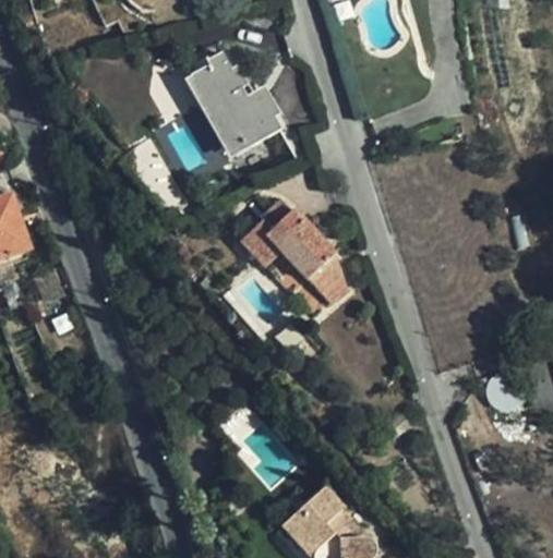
[(250,106),(219,55),(182,76),(213,125),(215,123),(233,153),(247,145),(242,137),(255,130),(263,142),(279,132),(260,100),(250,106)]
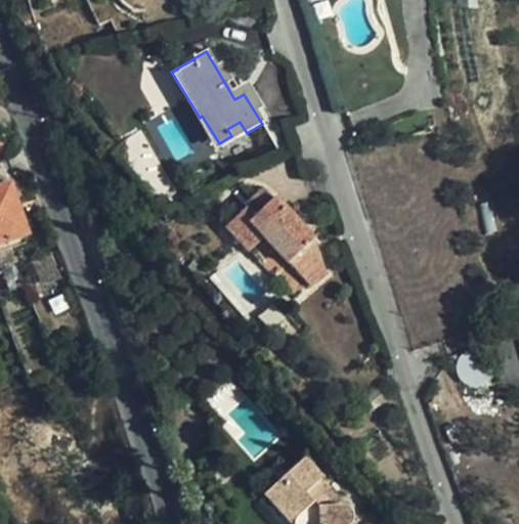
[(0,247),(23,239),(7,188),(0,190),(0,247)]
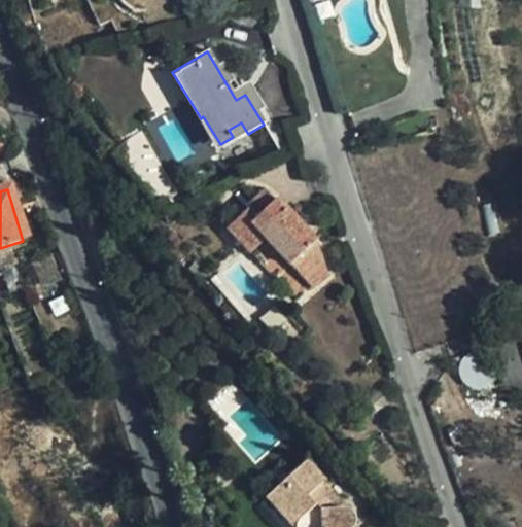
[(225,230),(240,241),(252,227),(265,240),(278,251),(316,284),(327,271),(316,238),(273,197),(253,217),(244,210),(225,230)]
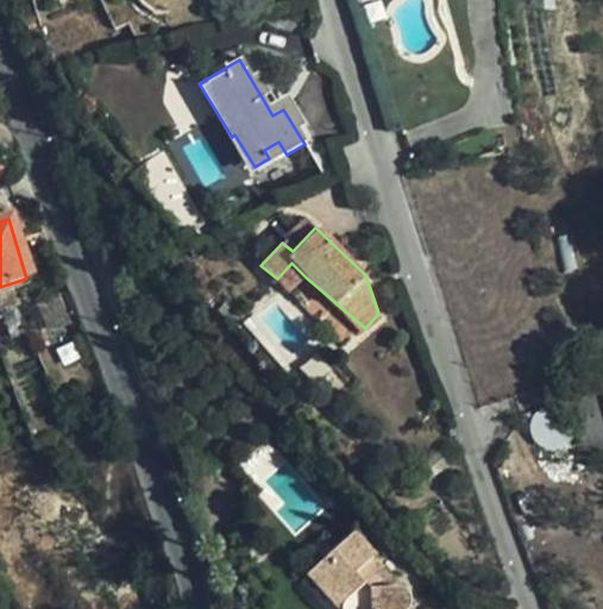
[(291,263),(277,278),(291,293),(306,277),(291,263)]
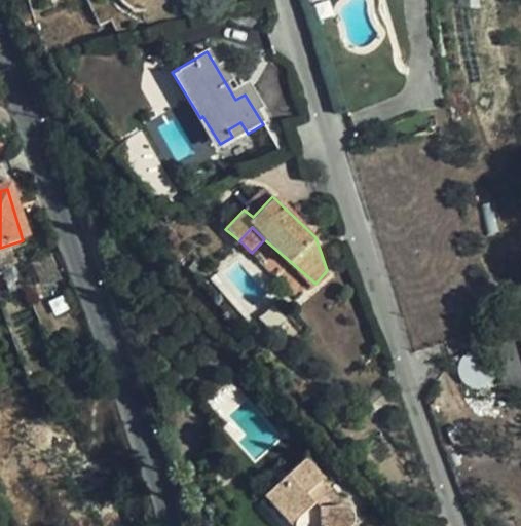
[(357,525),(360,521),(361,516),(357,511),(349,509),(345,510),(324,483),(328,479),(309,457),(275,485),(299,517),(296,521),(297,525),(357,525)]
